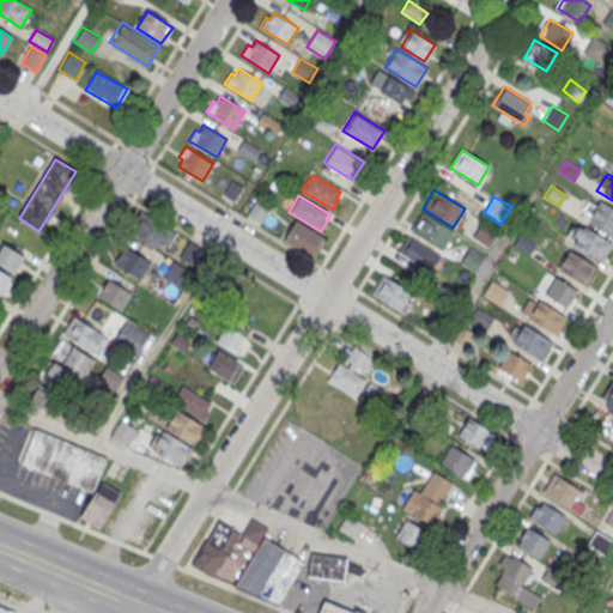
[(261,222),(268,206),(258,200),(249,216),(261,222)]
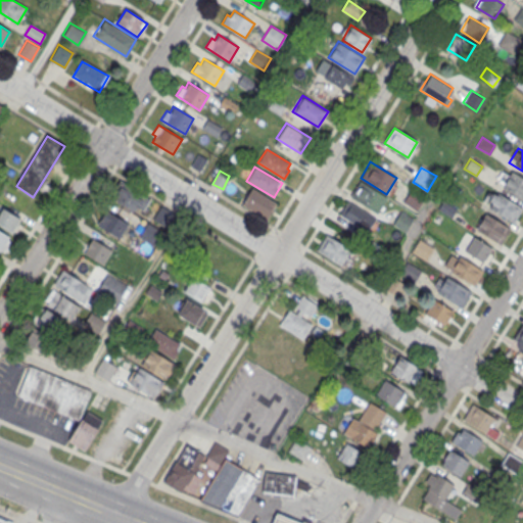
[(511,171),(522,178),(522,200),(501,186),(511,171)]
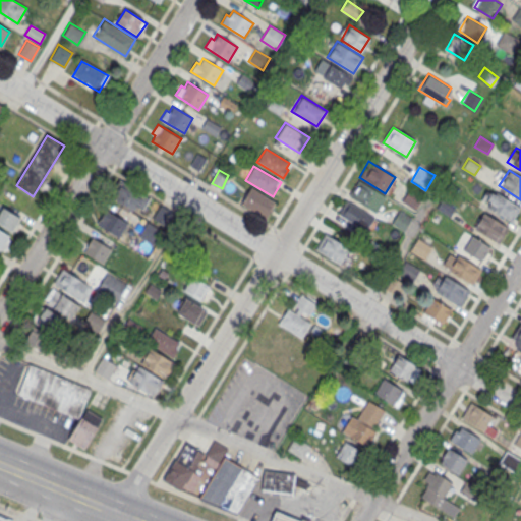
[(386,196),(375,213),(349,195),(359,180),(386,196)]
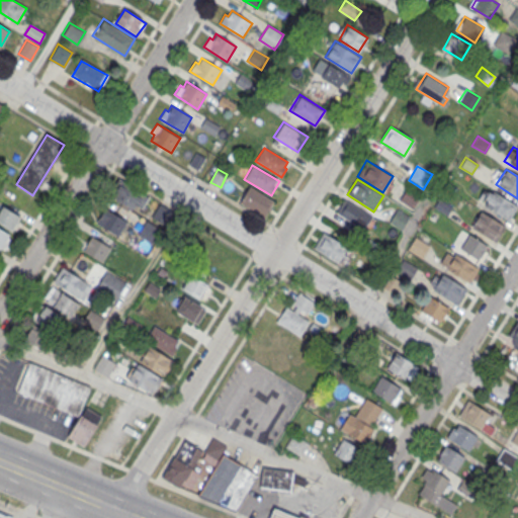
[(141,212),(149,198),(120,182),(112,197),(141,212)]
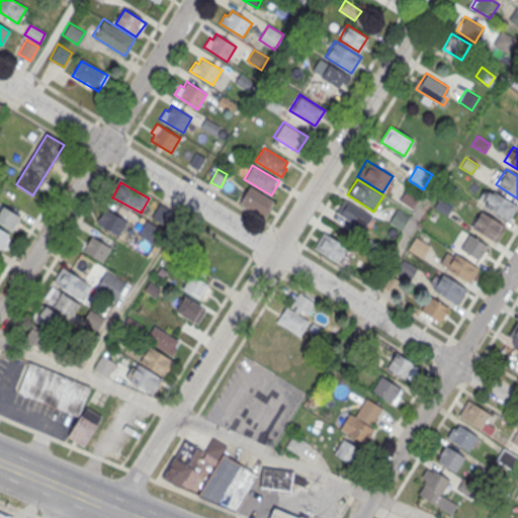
[(240,203),(264,217),(273,200),(249,186),(240,203)]
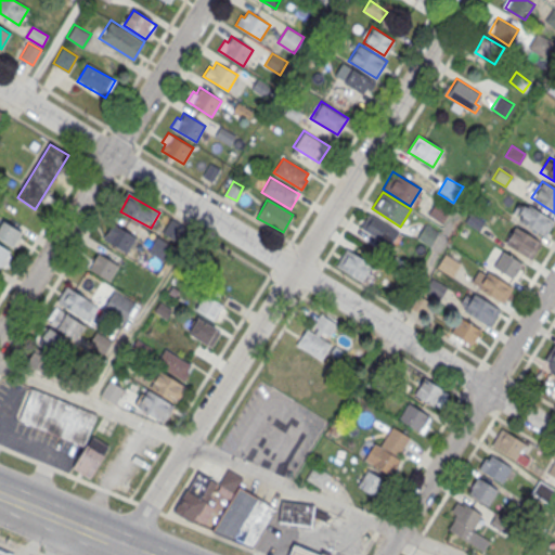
[(451,208),(442,223),(427,215),(437,199),(451,208)]
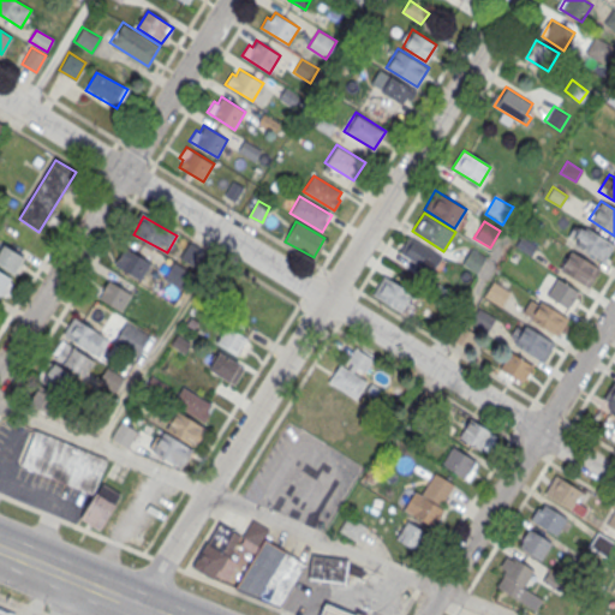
[(585,226),(614,245),(603,264),(573,245),(585,226)]
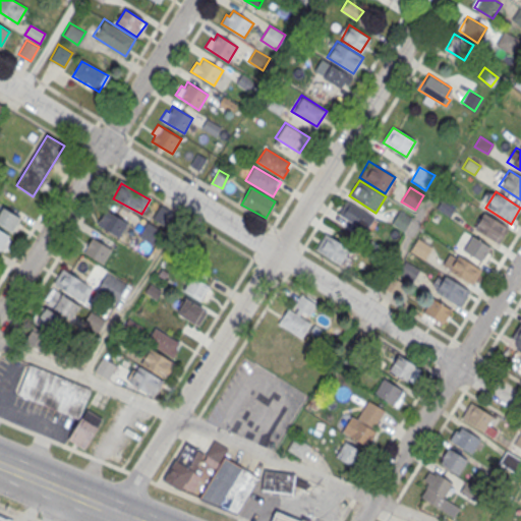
[(455,208),(449,217),(437,210),(443,199),(455,208)]
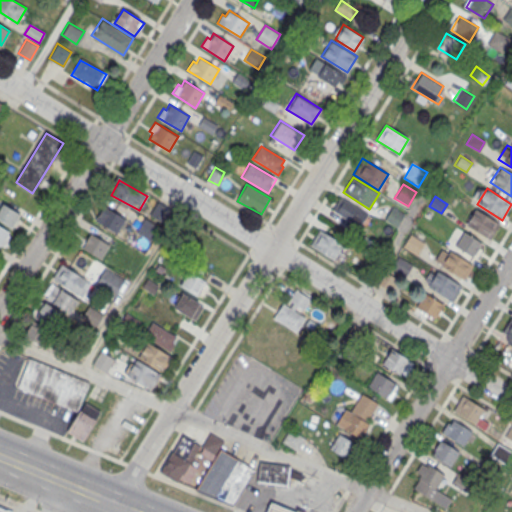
[(368,214),(360,227),(332,210),(340,197),(368,214)]
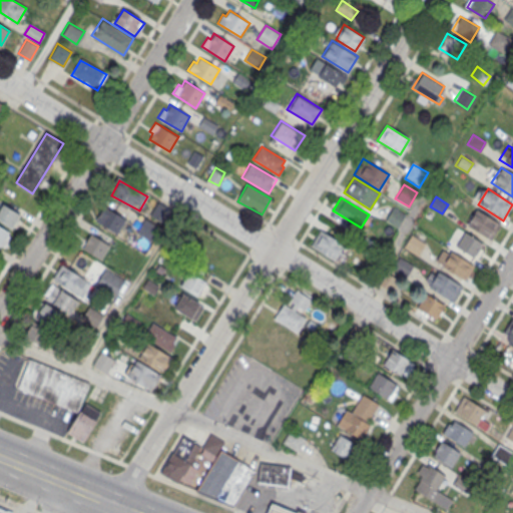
[(148,215),(162,224),(171,210),(157,201),(148,215)]
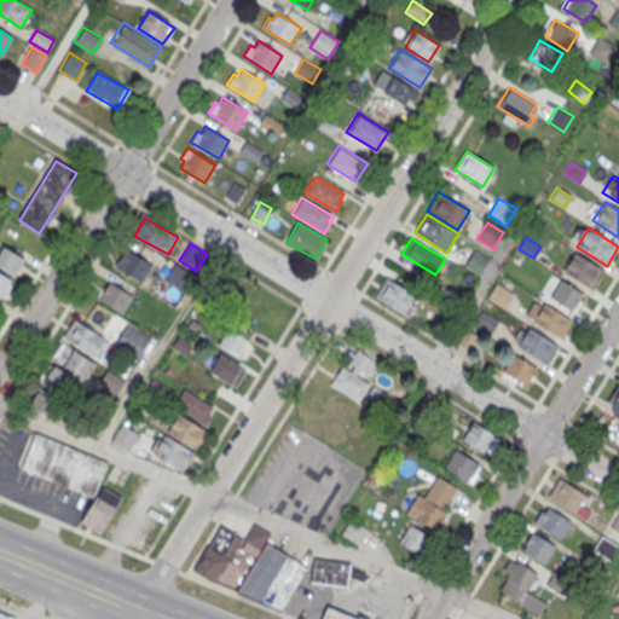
[(0,248),(3,244),(23,256),(13,273),(0,265),(0,248)]
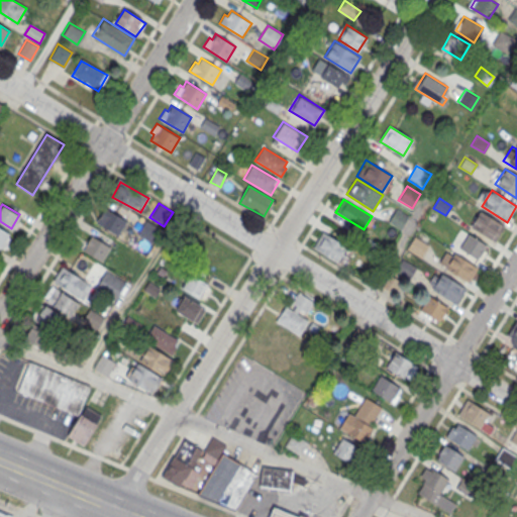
[(96,226),(120,236),(127,220),(103,209),(96,226)]
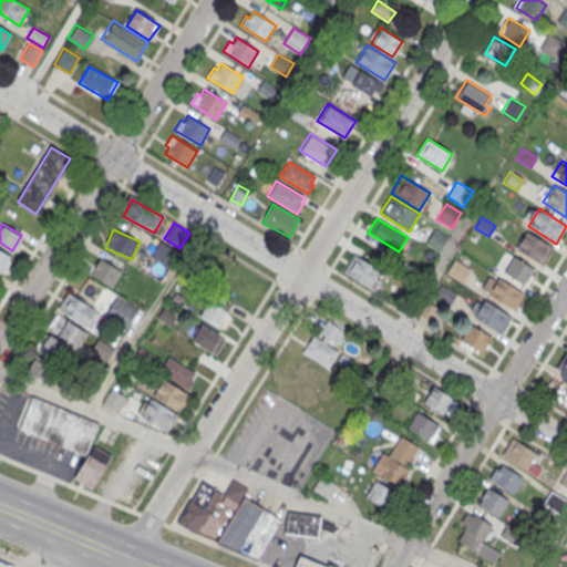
[(526,230),(553,247),(542,265),(515,248),(526,230)]
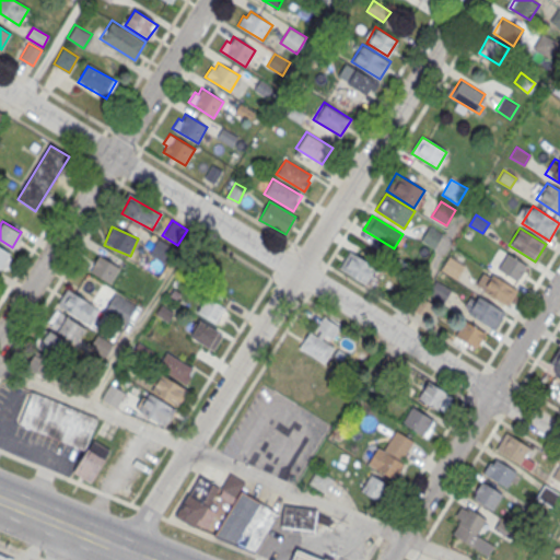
[(174,248),(159,238),(149,253),(164,263),(174,248)]
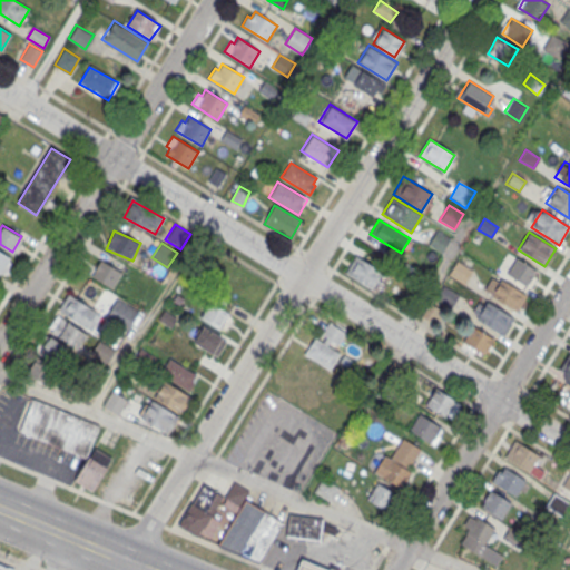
[(0,249),(9,256),(0,271),(0,249)]
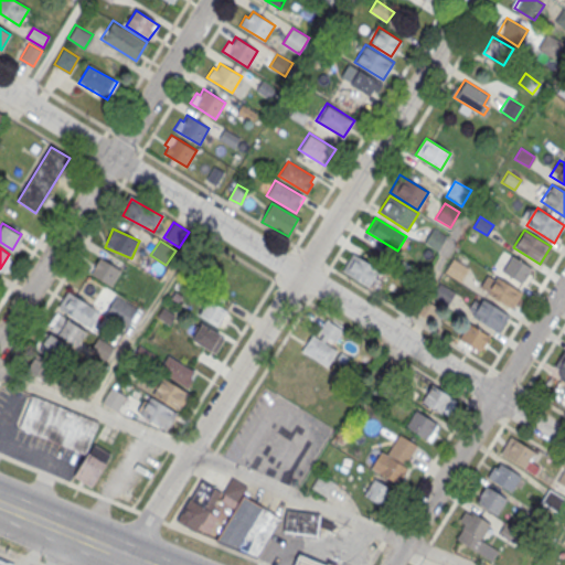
[(381,270),(370,288),(342,270),(352,253),(381,270)]
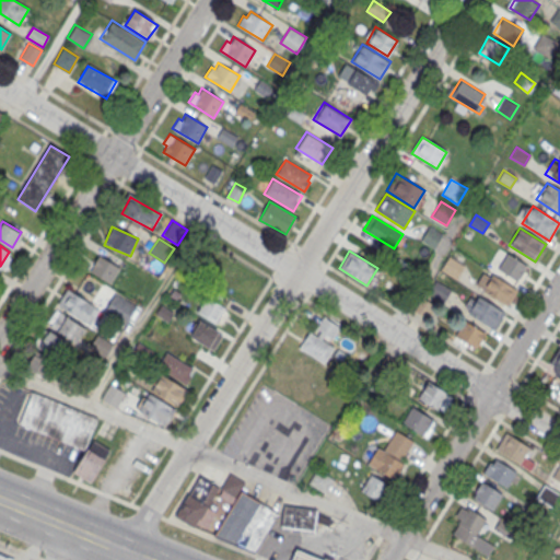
[(98,253),(119,266),(109,282),(89,269),(92,265),(91,265),(98,253)]
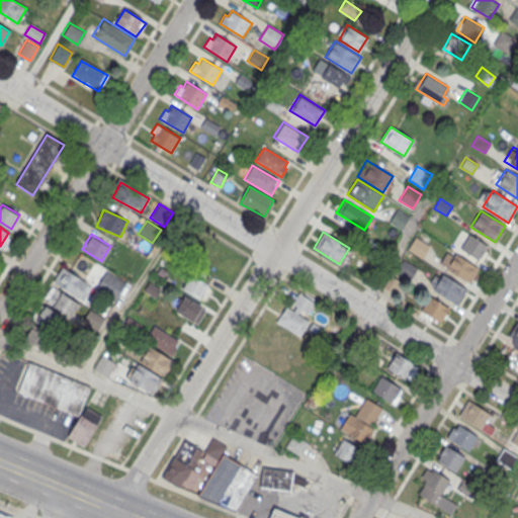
[(469,234),(488,246),(479,260),(460,249),(469,234)]
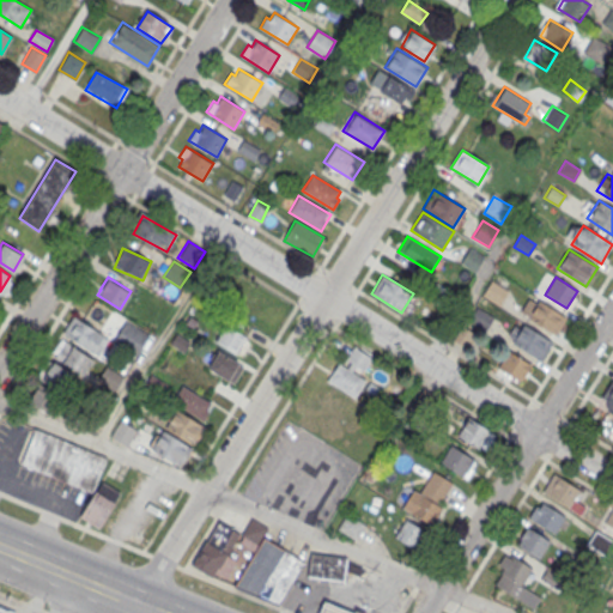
[(508,290),(498,305),(481,296),(491,280),(508,290)]
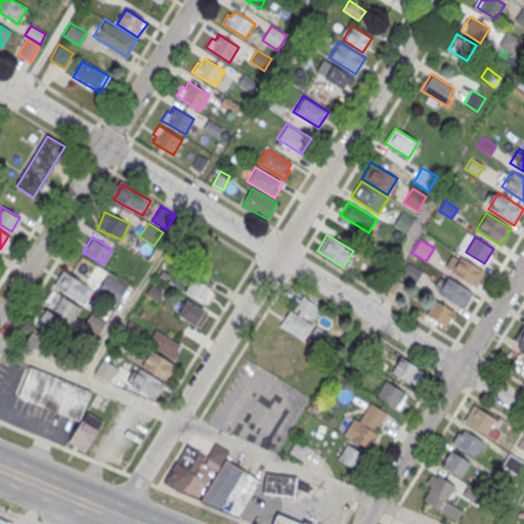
[(460,255),(483,271),(474,287),(450,271),(450,270),(444,266),(451,255),(457,258),(460,255)]
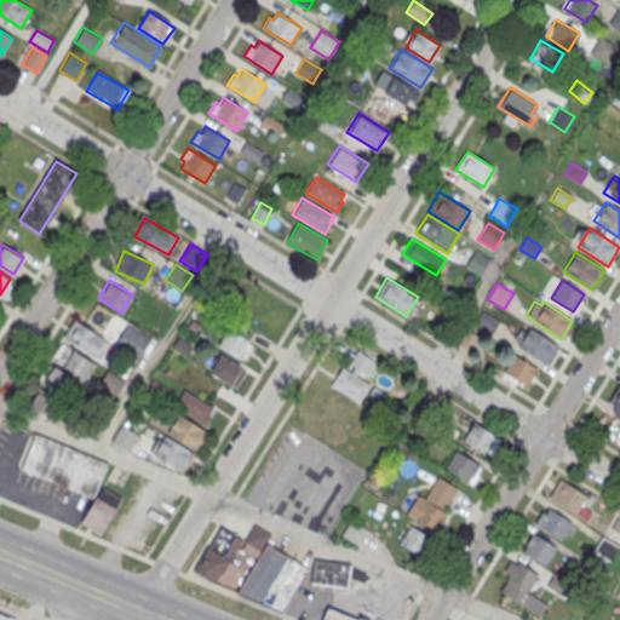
[(499,319),(489,336),(472,325),(482,309),(499,319)]
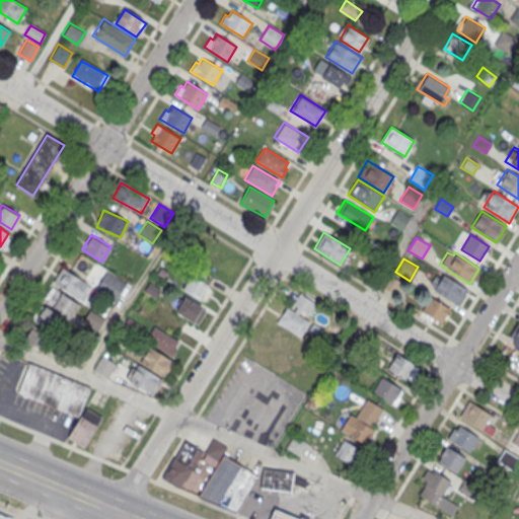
[(53,282),(62,268),(88,284),(83,291),(87,293),(82,301),(53,282)]
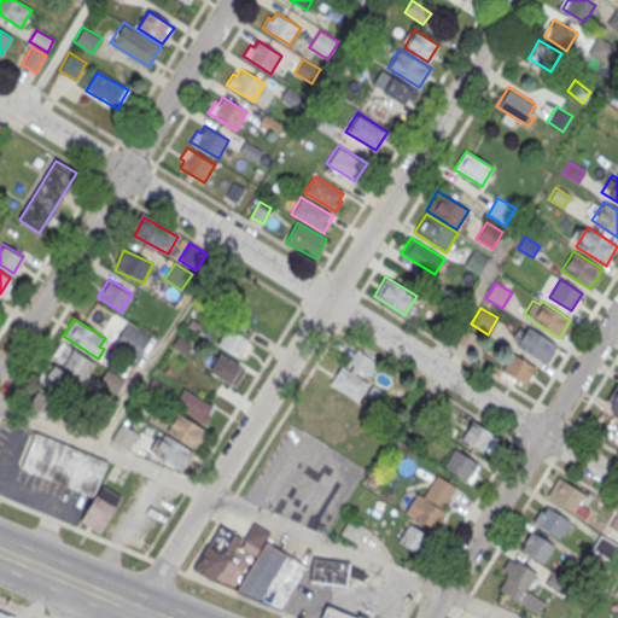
[(120,338),(141,353),(150,339),(128,325),(120,338)]
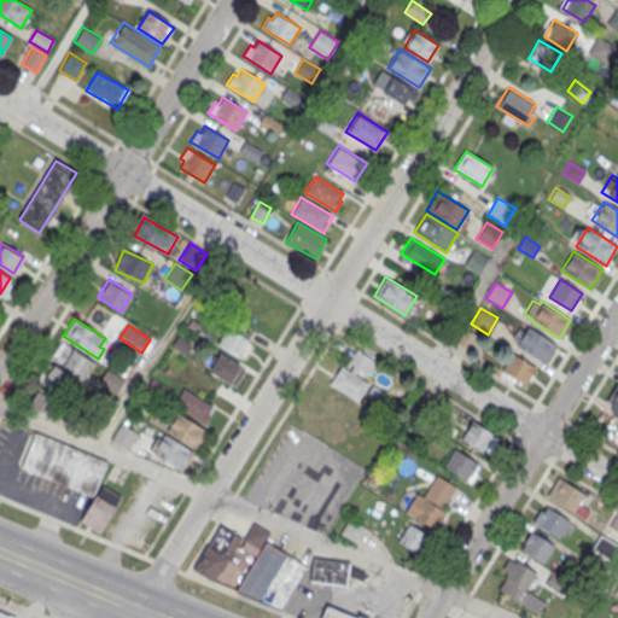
[(216,344),(238,359),(250,340),(228,326),(216,344)]
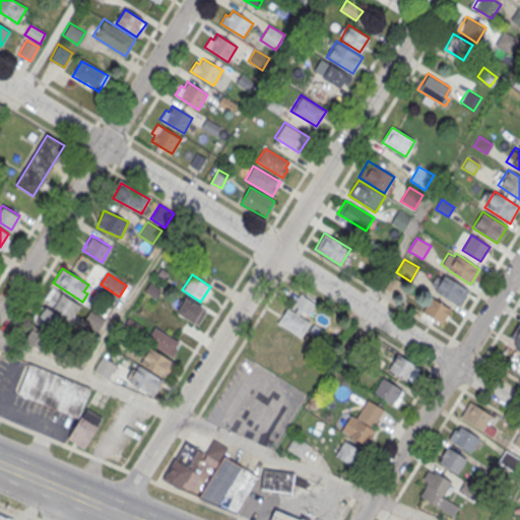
[(443,274),(468,290),(458,306),(433,290),(436,285),(432,282),(437,276),(441,278),(443,274)]
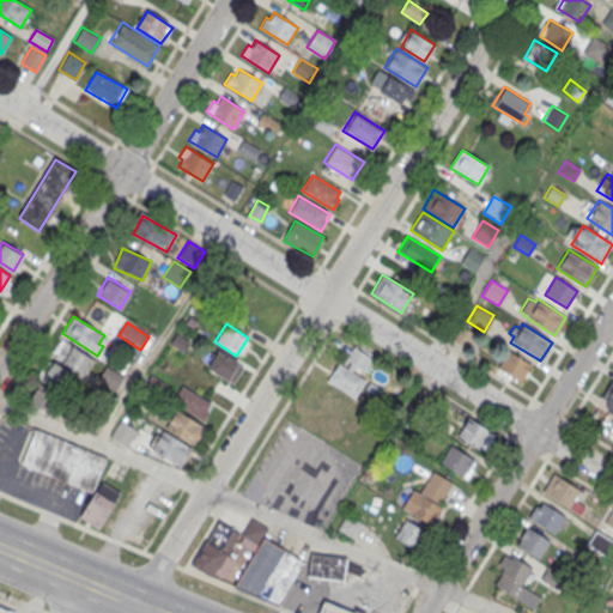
[(93,362),(62,340),(52,357),(83,377),(93,362)]
